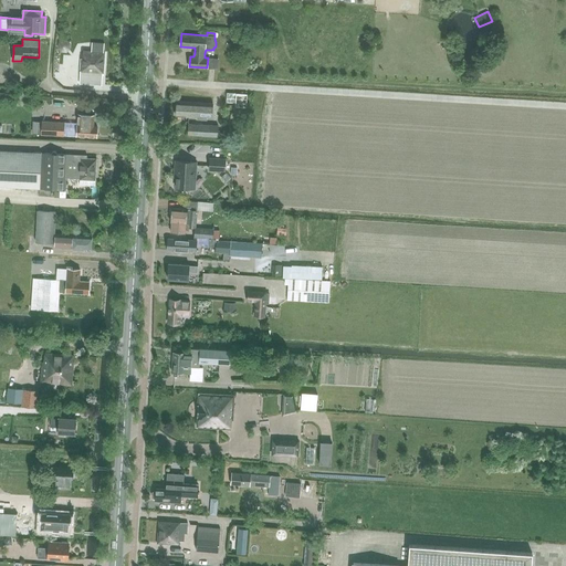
[(71,48),(71,43),(67,39),(62,39),(59,42),(59,48),(62,51),(66,51),(71,48)]
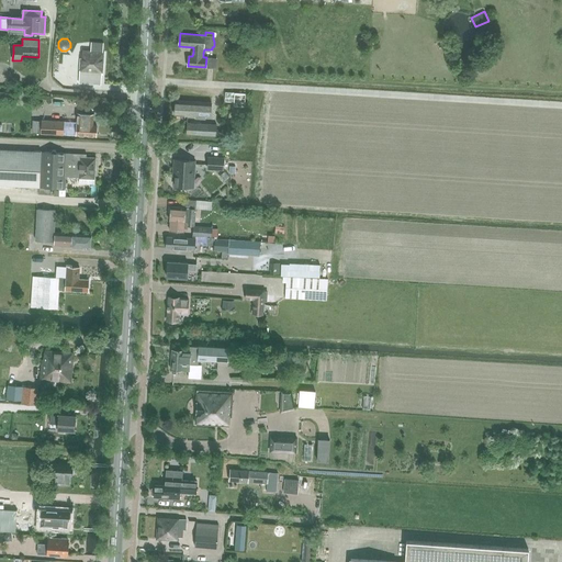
[(81,58),(79,82),(101,85),(102,75),(103,75),(104,51),(103,51),(103,43),(91,42),(91,51),(83,51),(82,58),(81,58)]
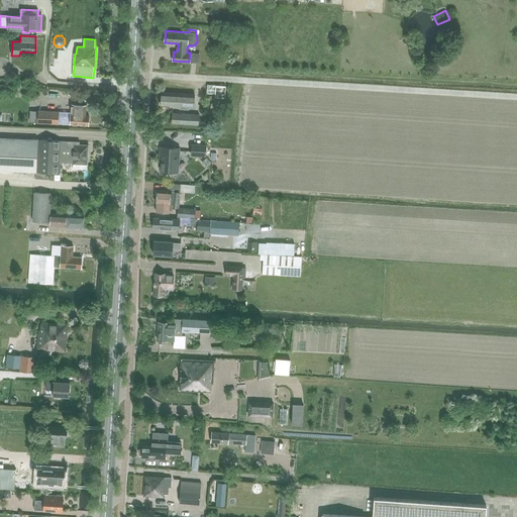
[(161,106),(194,108),(195,94),(162,92),(161,106)]
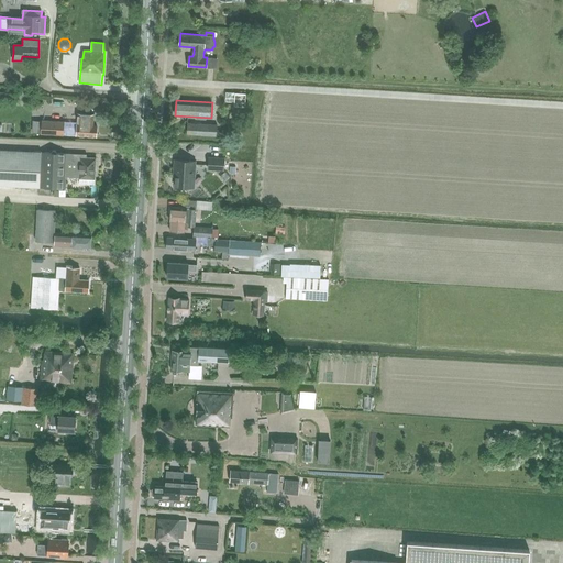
[(94,125),(94,114),(76,113),(76,122),(42,120),(41,134),(97,138),(97,125),(94,125)]
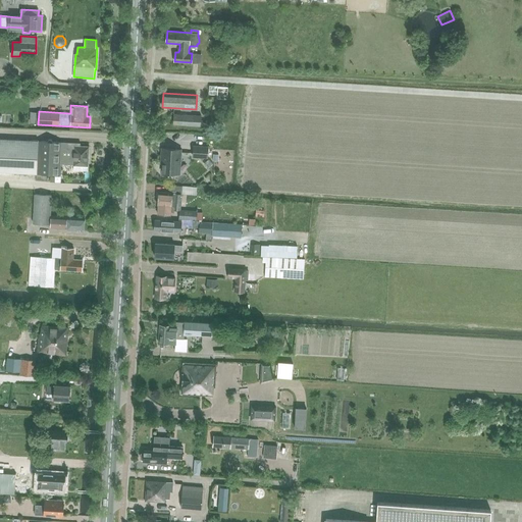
[(202,115),(174,113),(173,124),(201,125),(202,115)]
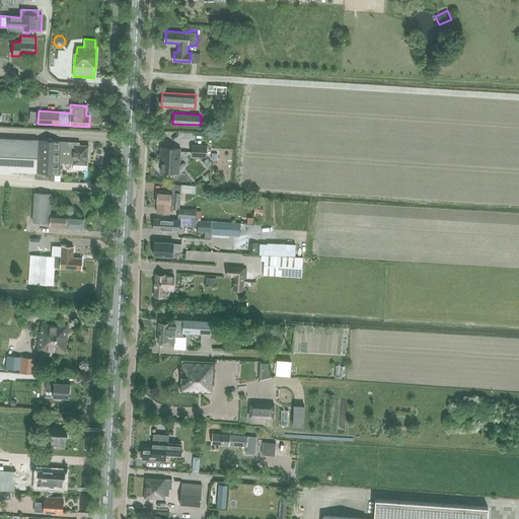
[(0,169),(36,172),(49,172),(60,173),(61,162),(73,163),(73,169),(87,169),(87,164),(88,154),(88,146),(76,145),(64,144),(65,141),(39,140),(0,137),(0,169)]
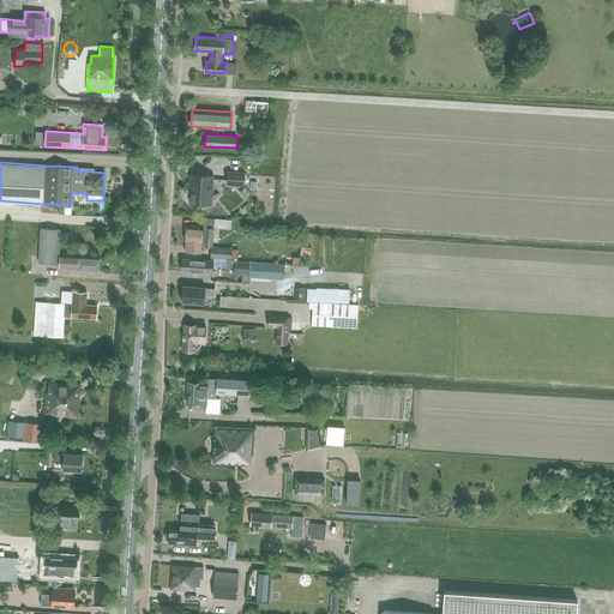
[(228,184),(245,185),(246,173),(228,172),(228,184)]
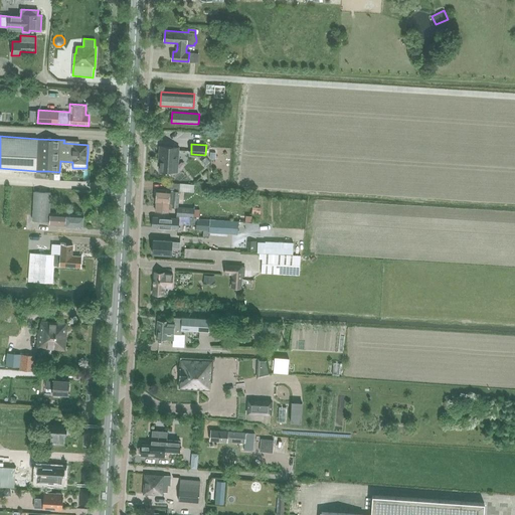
[(161,161),(160,170),(178,171),(179,147),(160,146),(159,161),(161,161)]
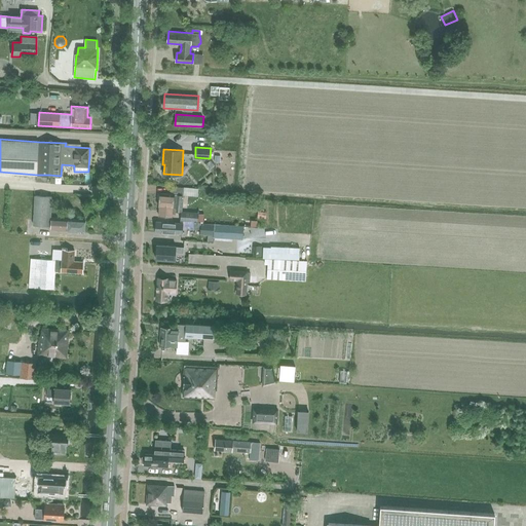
[(159,195),(159,198),(159,199),(159,207),(159,213),(159,216),(172,217),(173,213),(175,213),(175,211),(181,212),(182,212),(183,198),(184,195),(174,194),(160,193),(160,194),(159,195)]
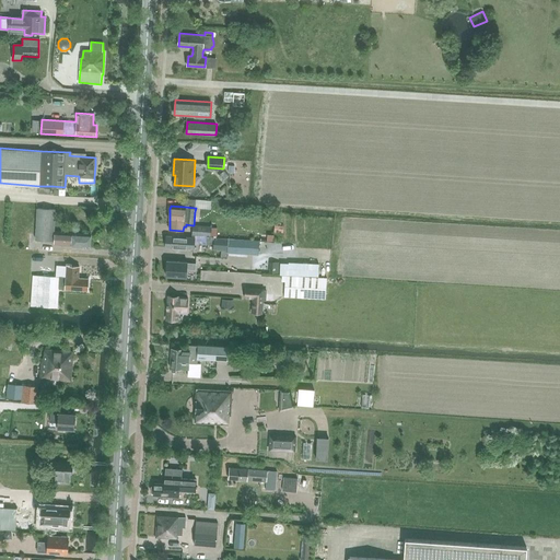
[(37,209),(35,240),(55,241),(54,244),(72,245),(72,246),(90,247),(91,233),(71,232),(71,233),(54,232),(55,209),(37,209)]
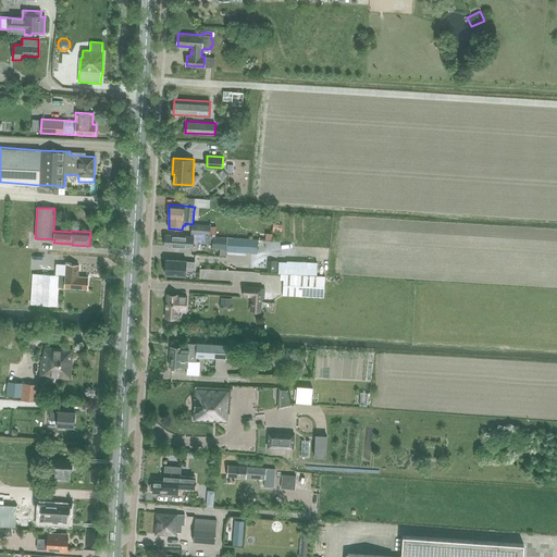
[(249,218),(248,231),(258,232),(259,219),(249,218)]
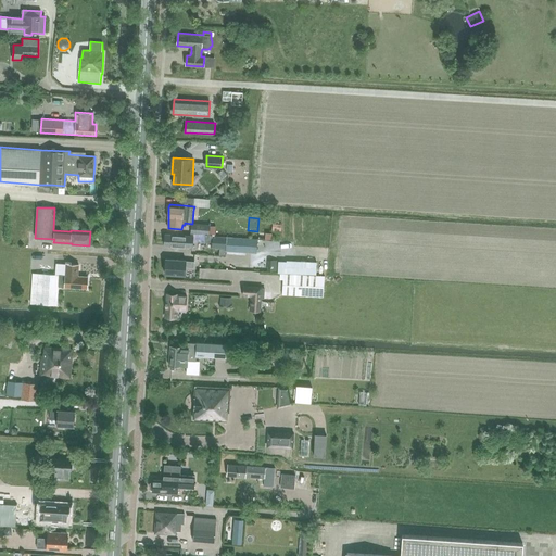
[(191,224),(190,234),(205,234),(210,235),(210,225),(192,224),(191,224)]
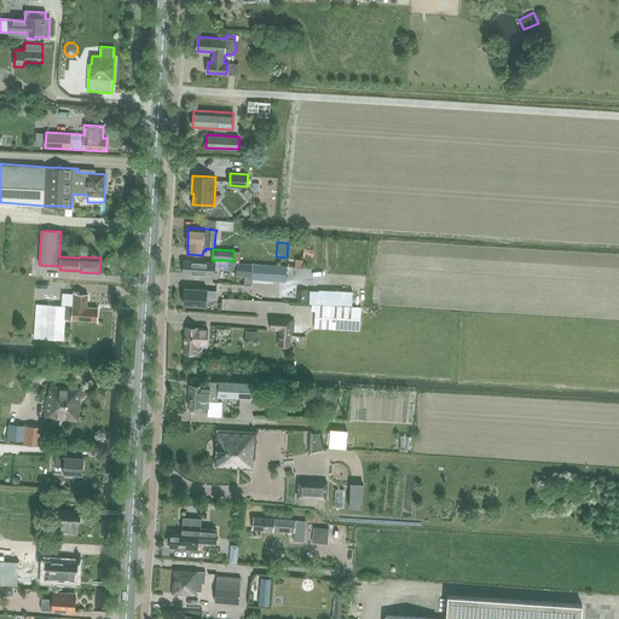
[(184,260),(183,273),(214,275),(215,261),(184,260)]
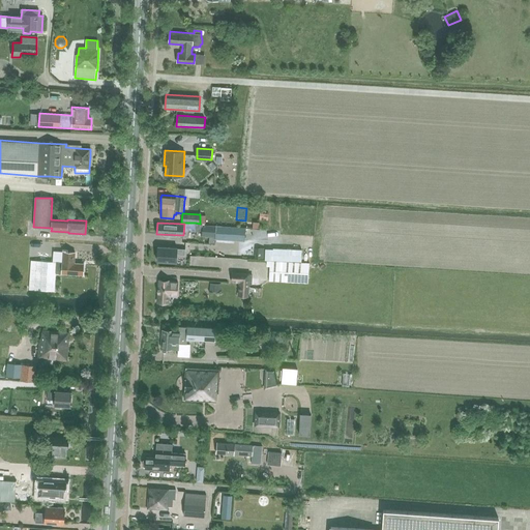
[(201,233),(201,236),(209,237),(214,237),(214,239),(244,241),(245,230),(245,229),(202,226),(201,231),(201,233)]
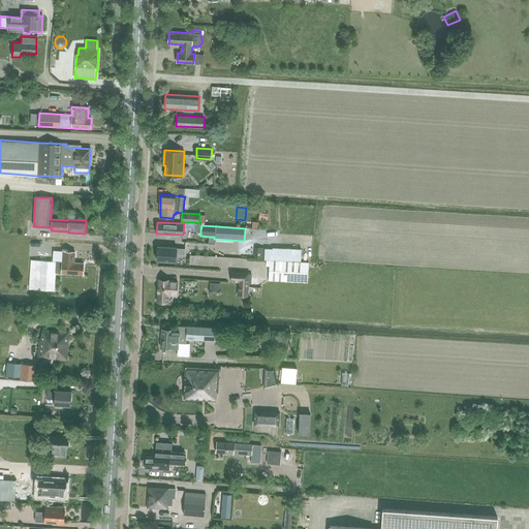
[(185,248),(157,246),(157,259),(176,260),(177,253),(184,253),(185,248)]
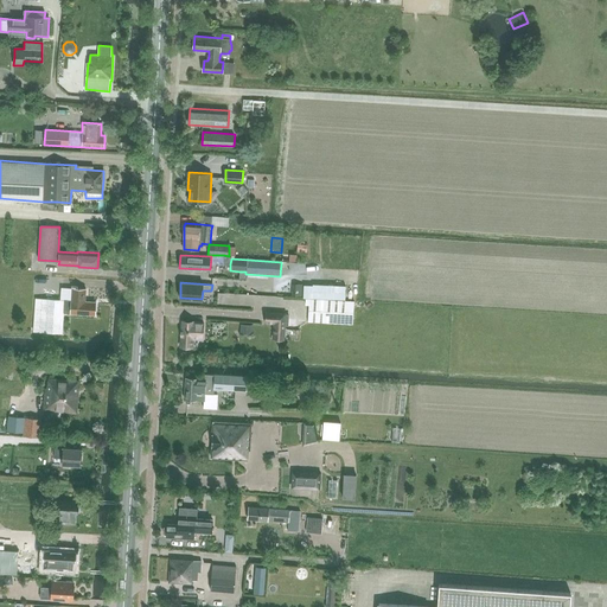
[(293,285),(293,296),(302,298),(304,285),(293,285)]
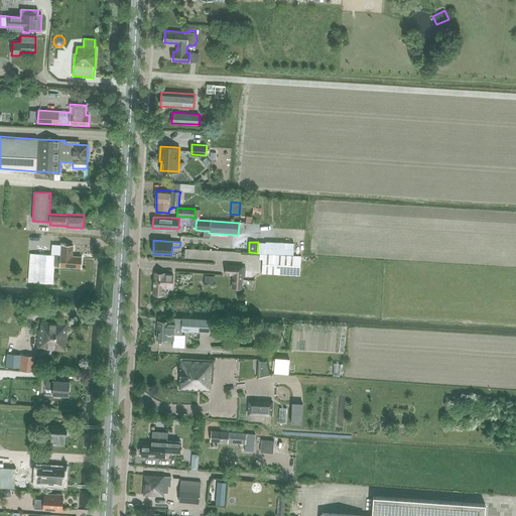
[(29,253),(28,281),(37,282),(53,283),(54,268),(54,266),(58,266),(58,267),(81,268),(81,256),(72,256),(72,253),(72,245),(59,244),(58,255),(51,254),(32,253),(29,253)]
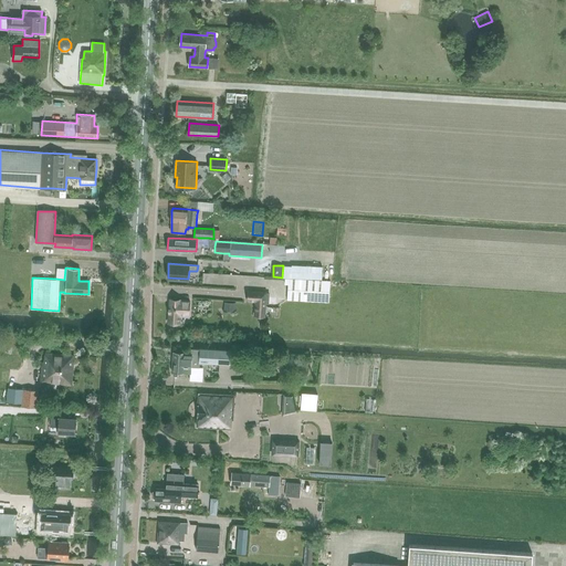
[(286,300),(329,303),(331,281),(289,279),(286,300)]
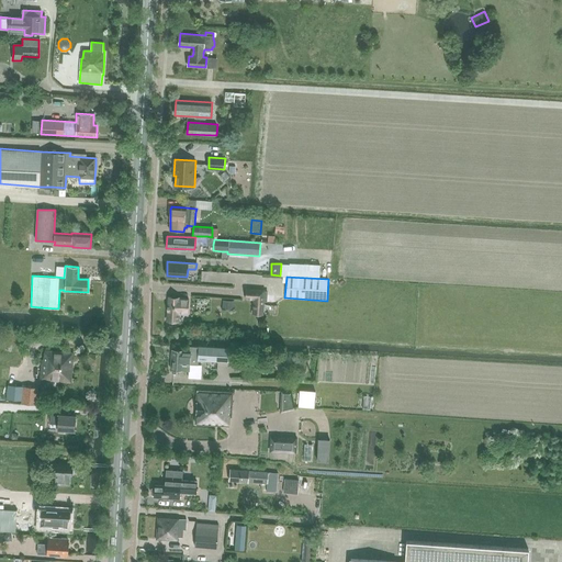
[(245,289),(245,299),(254,300),(253,314),(262,314),(263,290),(245,289)]
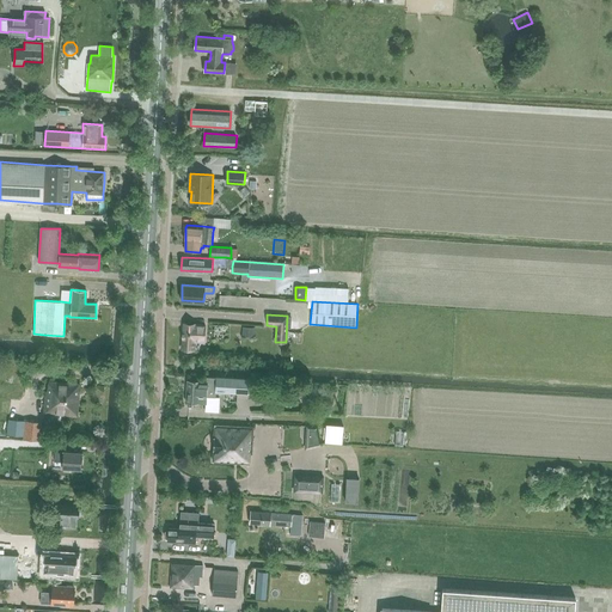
[(196,324),(184,323),(183,349),(195,350),(195,341),(204,342),(206,325),(196,324)]
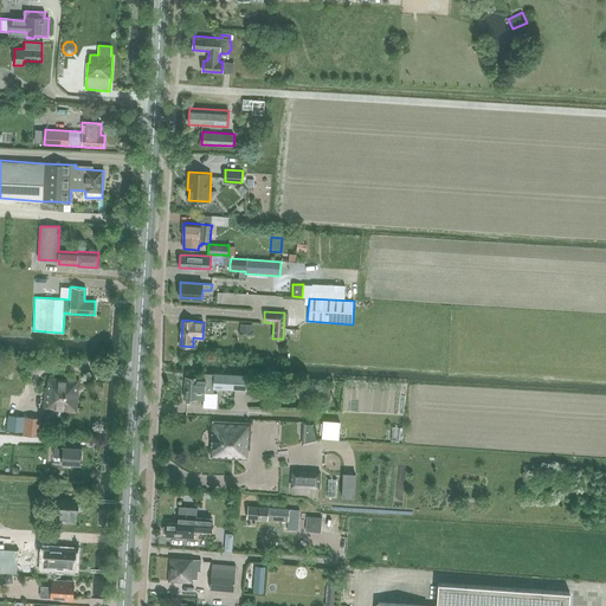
[(186,378),(185,399),(197,400),(204,400),(204,406),(217,407),(217,393),(213,393),(213,387),(246,389),(247,376),(204,373),(204,379),(198,379),(186,378)]
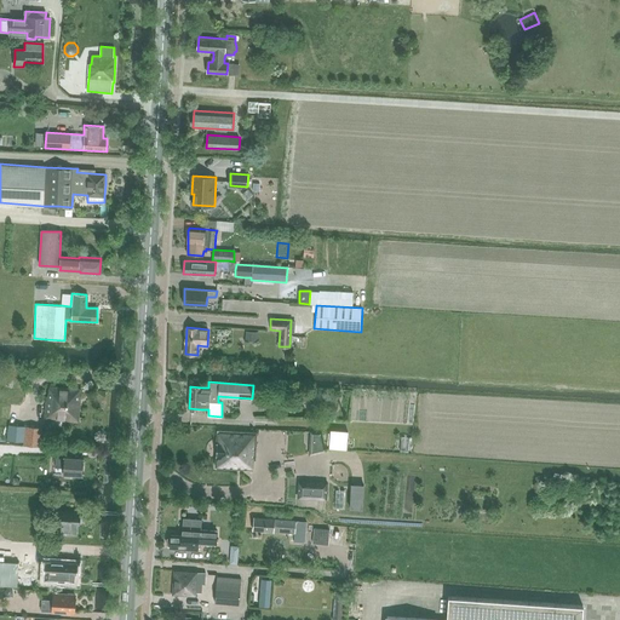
[(46,417),(65,419),(78,419),(80,390),(51,386),(50,396),(47,396),(46,417)]
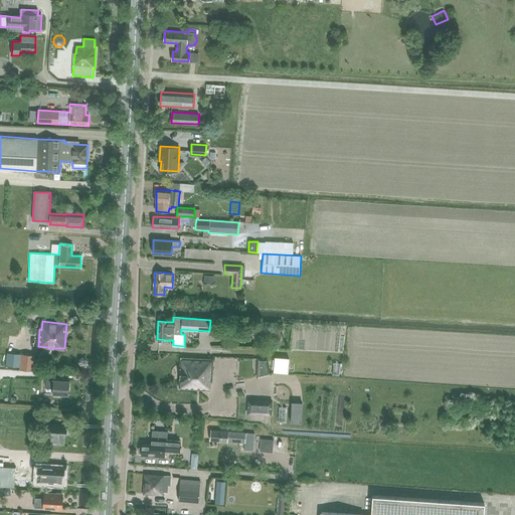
[(245,328),(246,330),(248,330),(250,333),(254,331),(251,325),(245,328)]
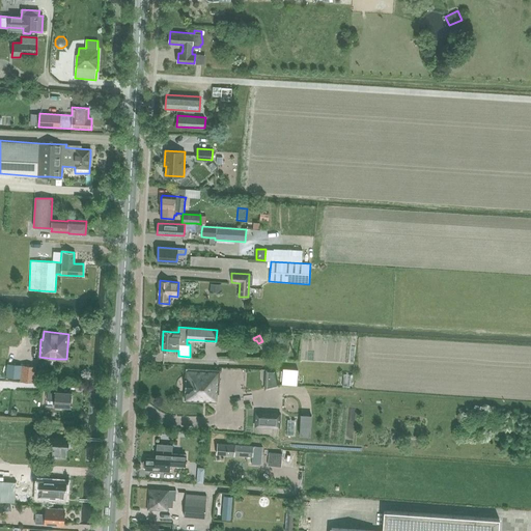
[(10,365),(9,381),(35,383),(36,367),(10,365)]
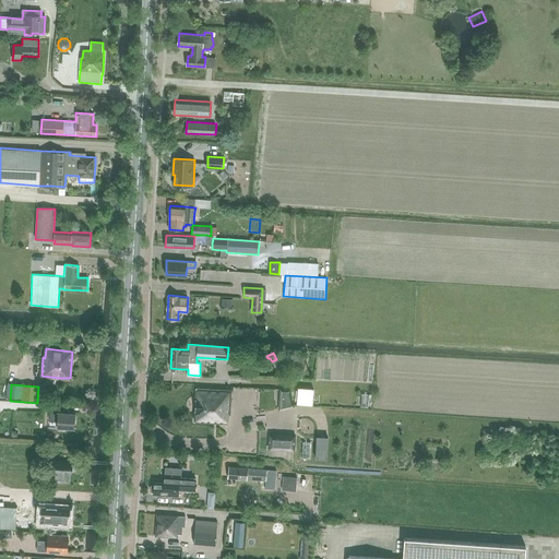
[(197,388),(195,421),(228,423),(228,414),(230,414),(232,390),(197,388)]
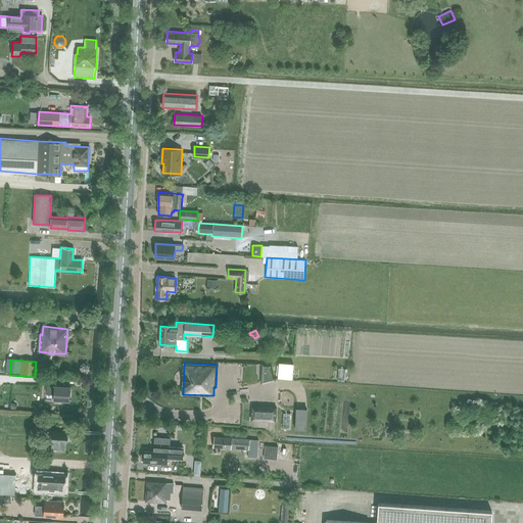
[(54,399),(54,401),(61,401),(61,399),(69,400),(70,386),(54,385),(54,386),(47,386),(47,393),(54,394),(53,399),(54,399)]
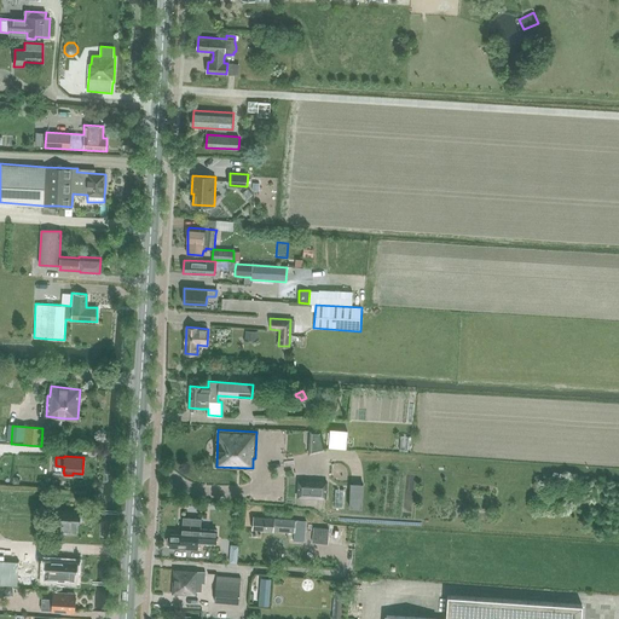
[(296,499),(327,502),(328,481),(298,480),(296,499)]
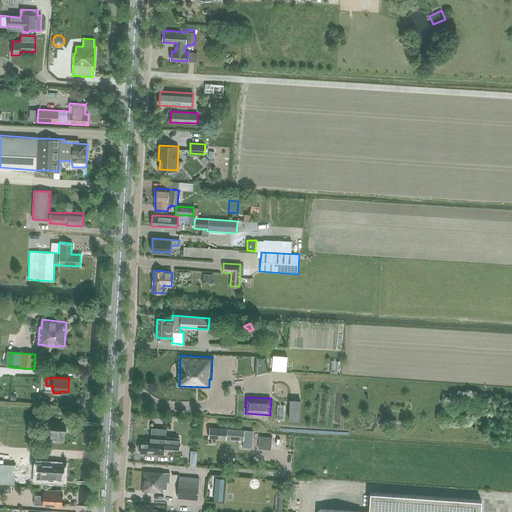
[(289,420),(299,421),(300,400),(290,400),(289,420)]
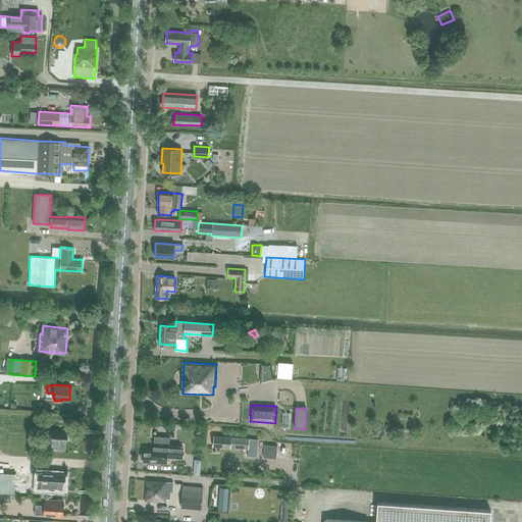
[(47,449),(64,450),(64,440),(67,440),(67,439),(68,439),(69,433),(67,433),(67,431),(46,430),(46,440),(37,440),(36,447),(47,448),(47,449)]
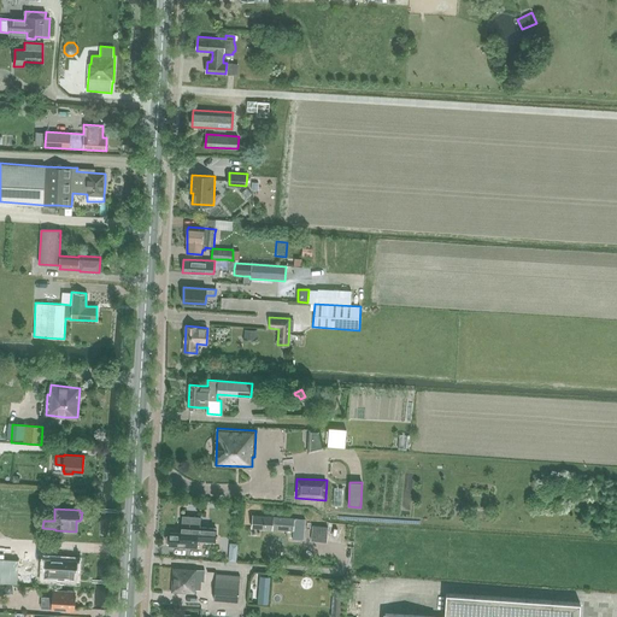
[(170,544),(170,546),(197,547),(197,540),(215,541),(216,536),(216,528),(198,527),(199,517),(201,517),(182,515),(182,516),(184,516),(184,527),(182,526),(181,533),(170,533),(170,535),(169,535),(166,536),(166,541),(168,542),(170,544)]
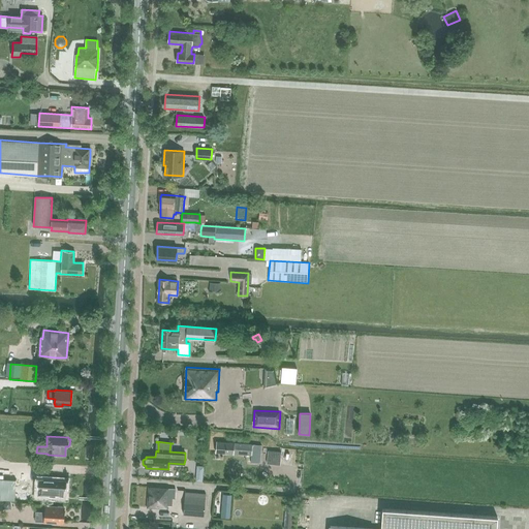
[(216,452),(224,453),(251,455),(251,462),(260,462),(261,445),(217,441),(216,452)]
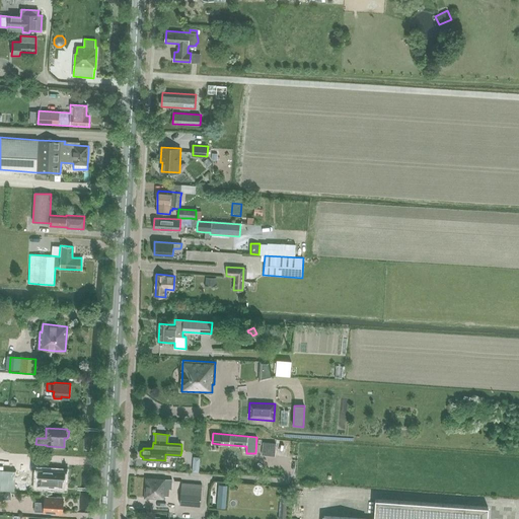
[(25,486),(38,487),(38,472),(15,471),(0,470),(0,491),(15,492),(15,491),(25,491),(25,486)]
